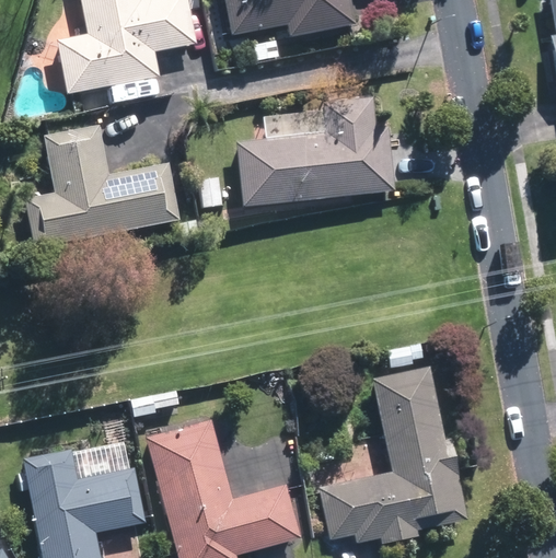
[(157,78),(153,54),(188,48),(182,8),(147,14),(143,0),(80,0),(87,36),(59,42),(67,92),(157,78)]
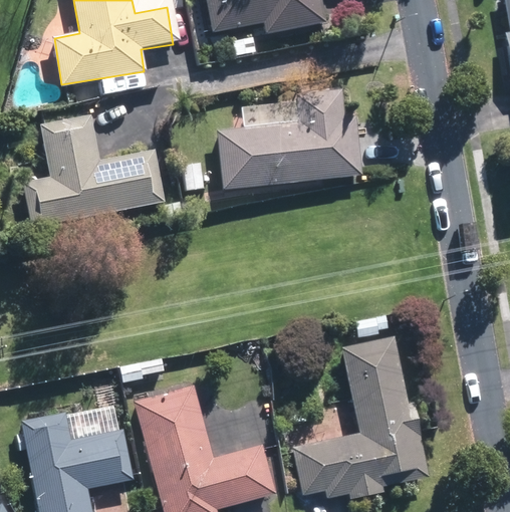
[(205,0),(212,30),(263,20),(266,32),(325,21),(320,0),(205,0)]
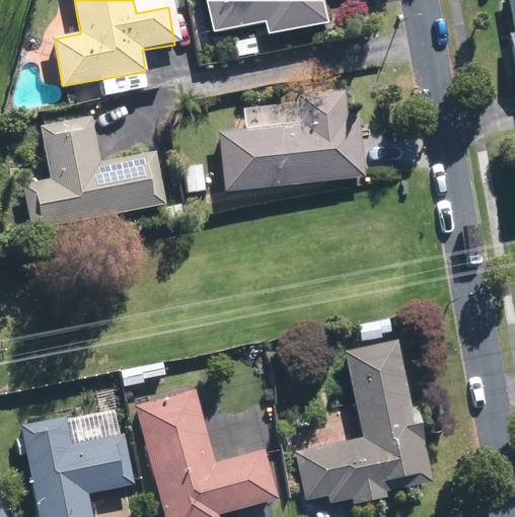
[(243,108),(244,129),(218,131),(223,191),(364,178),(359,119),(347,120),(344,87),(296,91),(297,104),(243,108)]
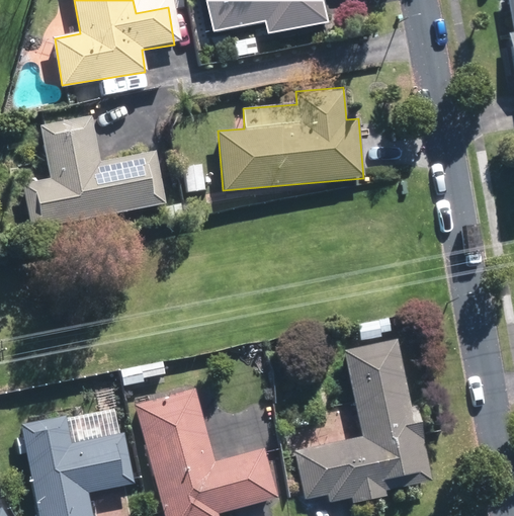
[(39,121),(50,171),(21,177),(31,230),(164,203),(154,151),(99,162),(90,111),(39,121)]
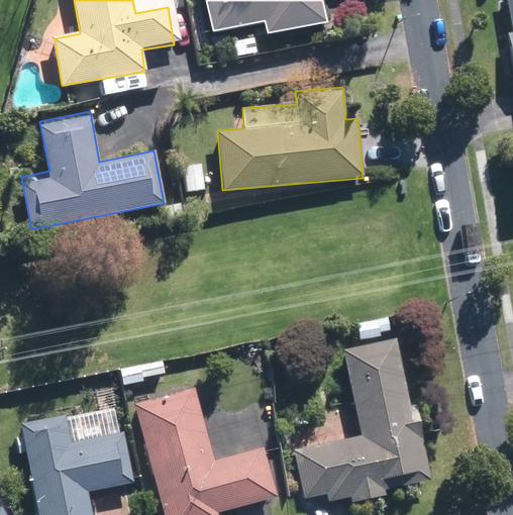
[(203,161),(182,165),(187,192),(207,189),(203,161)]
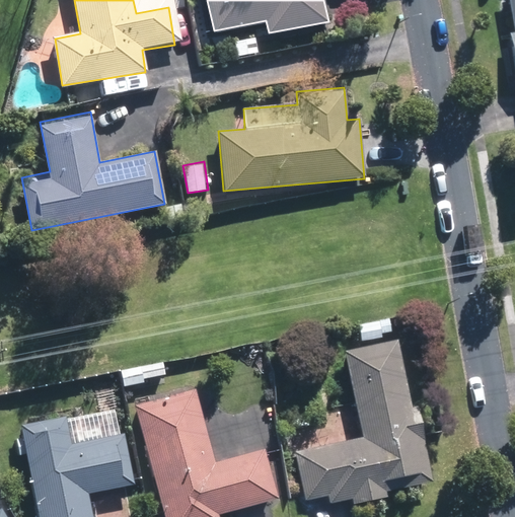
[(391,315),(357,322),(361,342),(395,335),(391,315)]
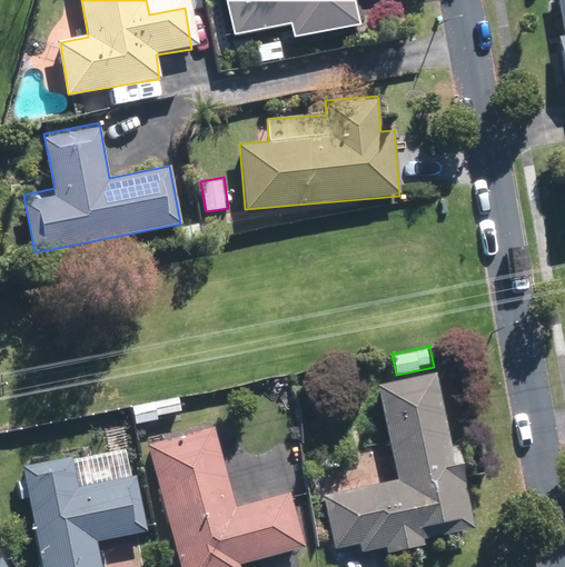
[(426,545),(425,537),(469,528),(438,371),(379,383),(399,481),(325,496),(335,548),(359,544),(360,551),(383,547),(384,553),(426,545)]
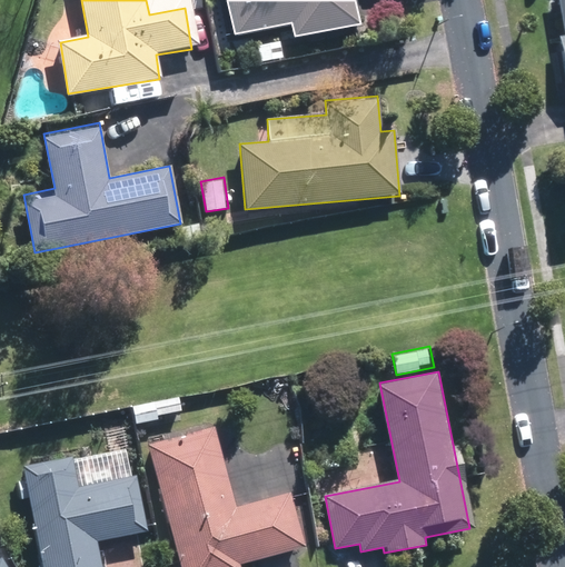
[(179,397),(134,406),(137,424),(182,415),(179,397)]
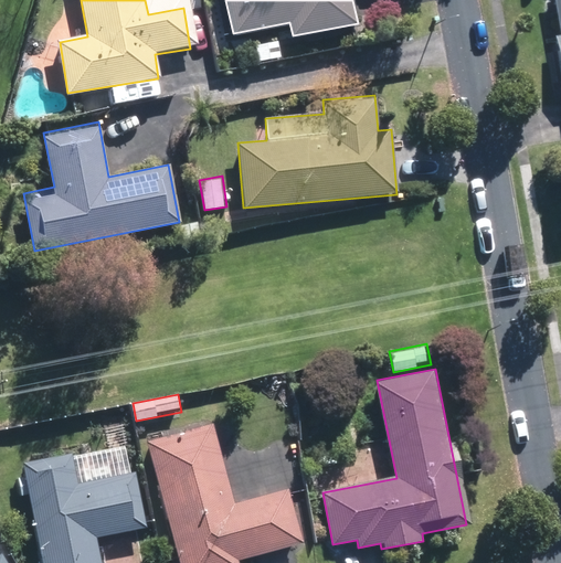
[(234,503),(213,423),(145,441),(177,562),(237,562),(237,561),(298,544),(284,490),(234,503)]
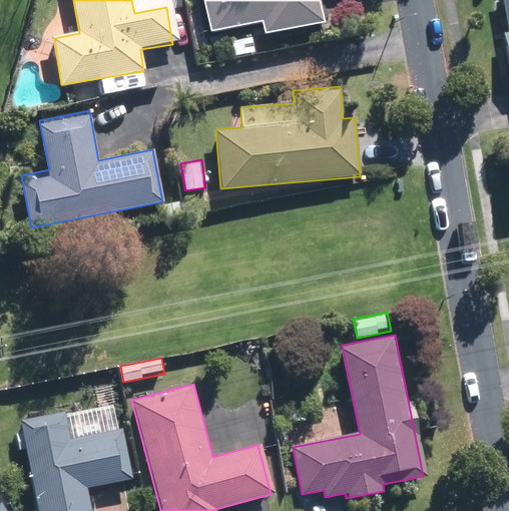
[(123,431),(73,440),(67,411),(21,420),(38,510),(93,510),(89,486),(132,477),(123,431)]
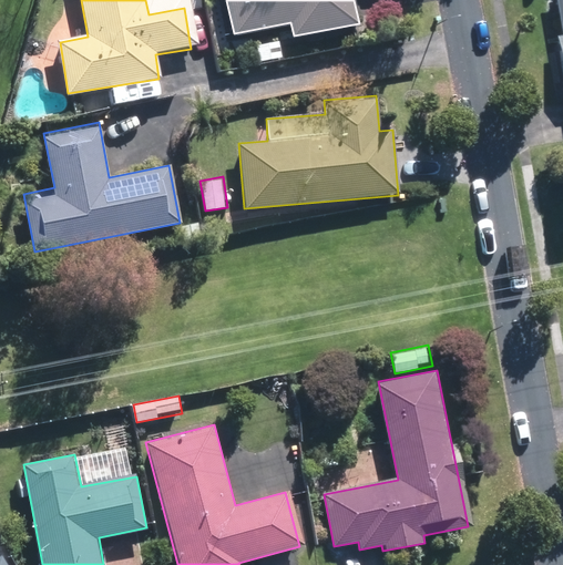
All buildings are outlined.
